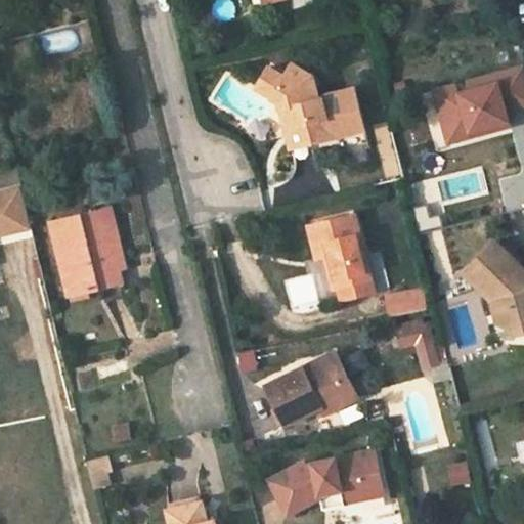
[(312,76),(291,63),(284,76),(268,68),(256,86),(280,103),(292,150),(365,133),(354,87),(317,96),(312,76)]
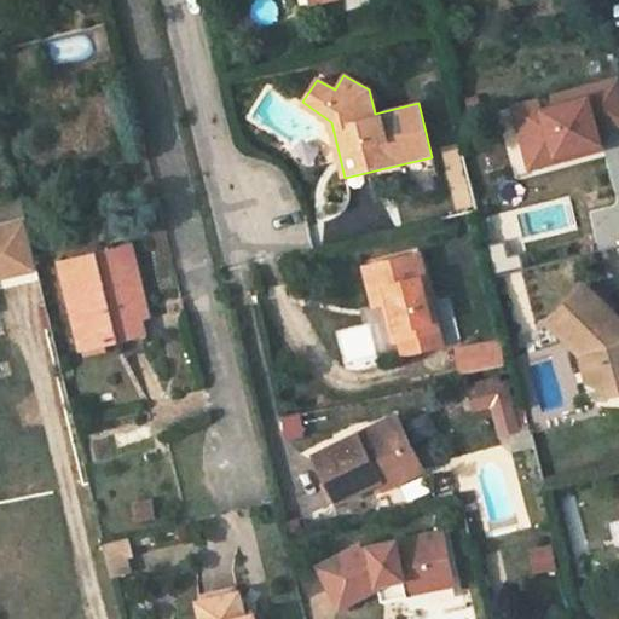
[(618,76),(553,96),(556,106),(541,111),(516,119),(528,157),(555,150),(559,161),(603,148),(599,132),(618,125),(618,76)]
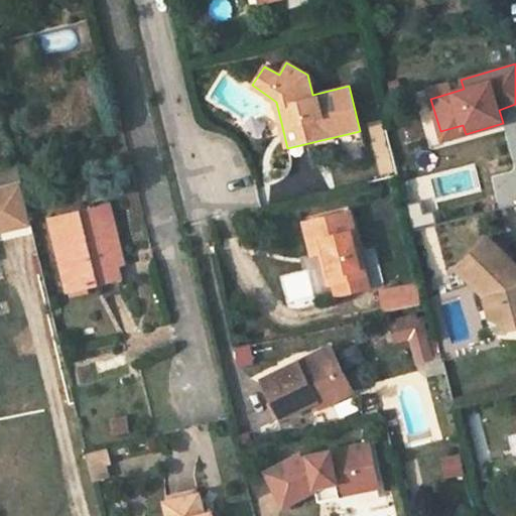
[(430,99),(450,93),(448,84),(428,90),(430,99)]
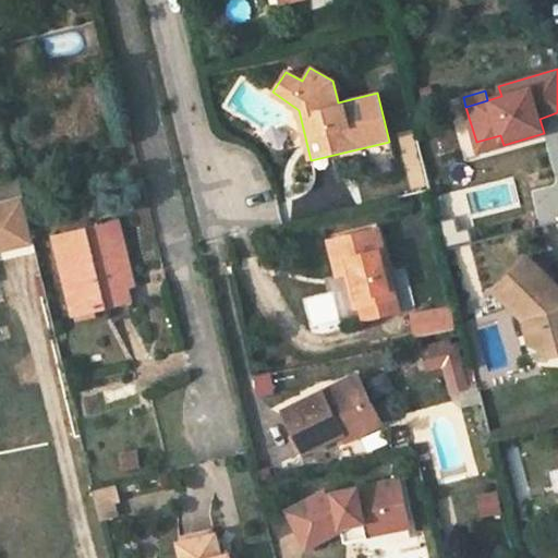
[(500,135),(476,142),(480,152),(504,145),(500,135)]
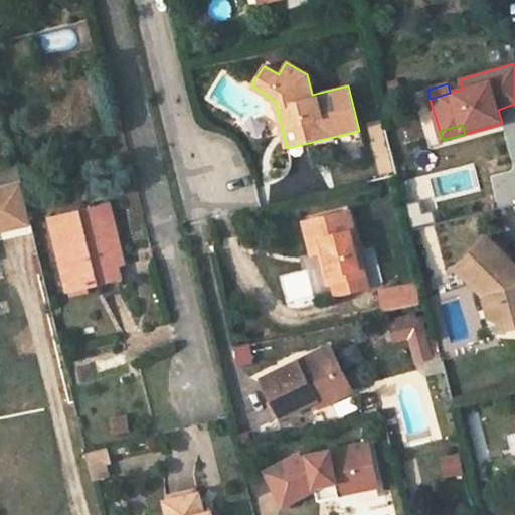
[(0,231),(30,224),(21,186),(0,191),(0,231)]
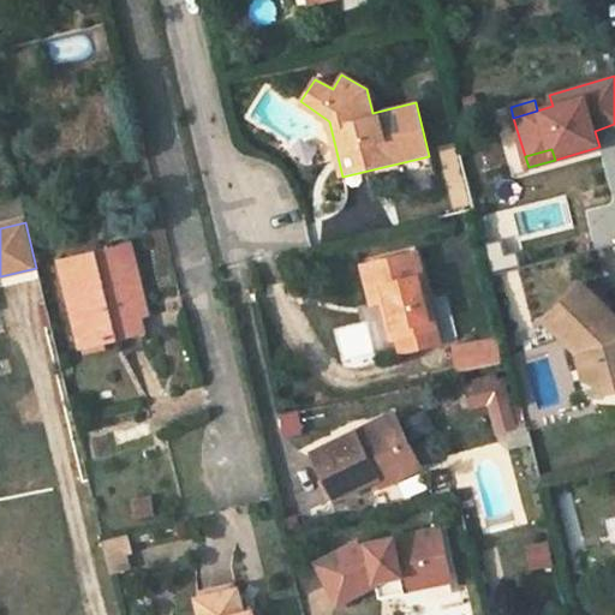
[(120,244),(137,316),(147,315),(130,242),(120,244)]
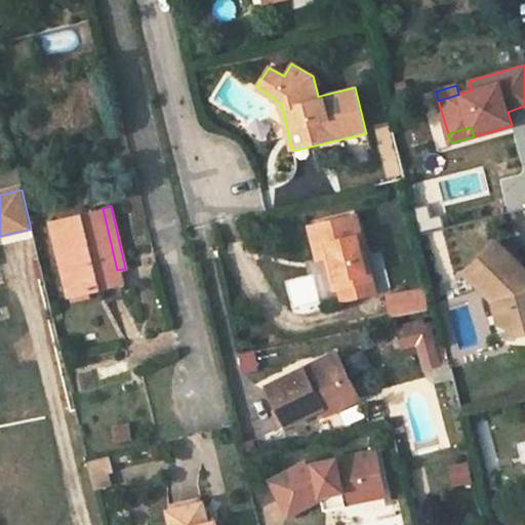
[(414,210),(421,237),(447,230),(444,215),(434,218),(431,206),(414,210)]
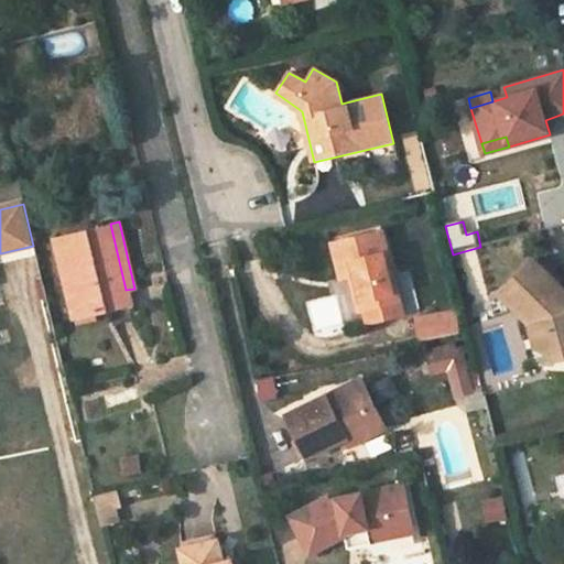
[(126,290),(110,224),(52,239),(73,321),(130,306),(126,290)]
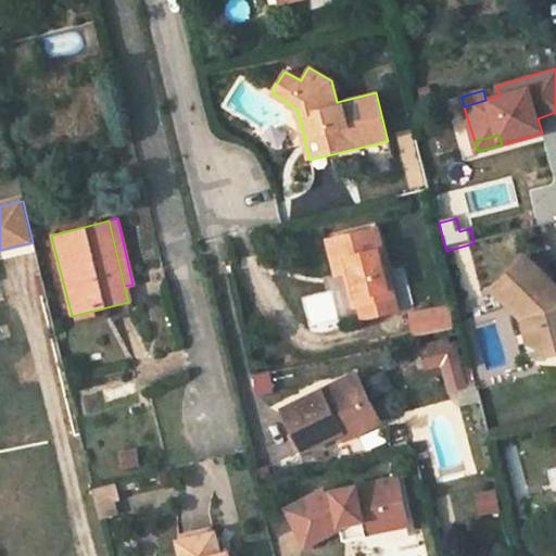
[(394,297),(377,227),(328,239),(337,274),(343,273),(351,270),(359,305),(394,297)]
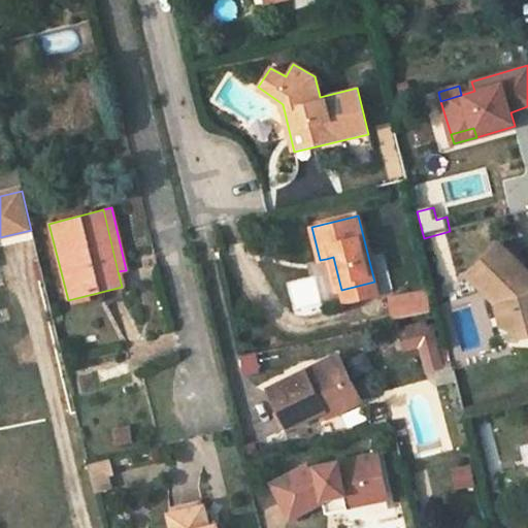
[(527,269),(501,243),(470,274),(497,300),(506,297),(513,325),(514,329),(527,334),(527,269)]
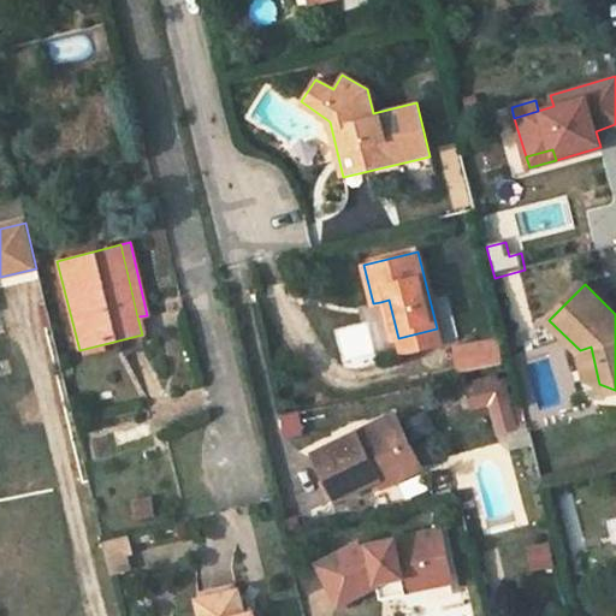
[(389,300),(380,302),(390,341),(398,338),(389,300)]
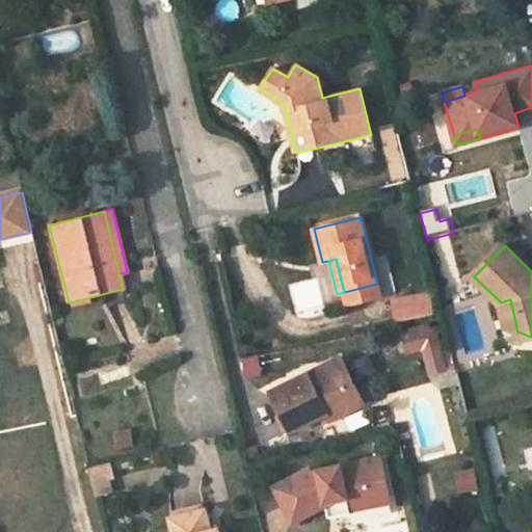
[(379,294),(377,284),(344,292),(346,301),(379,294)]
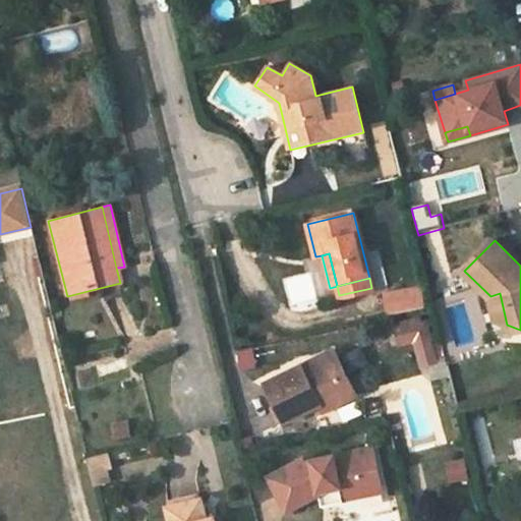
[(423,285),(385,294),(391,319),(429,308),(423,285)]
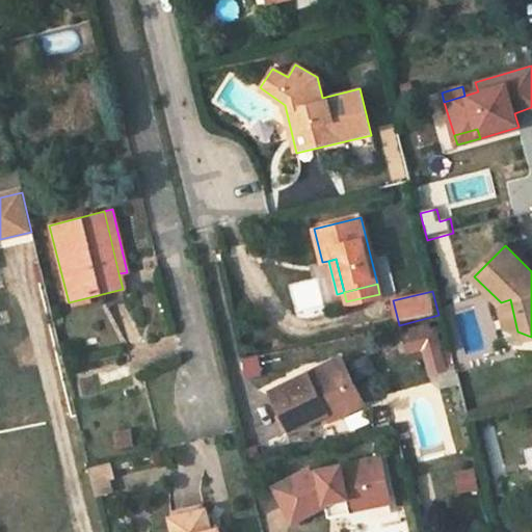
[(510,299),(501,302),(507,329),(516,327),(510,299)]
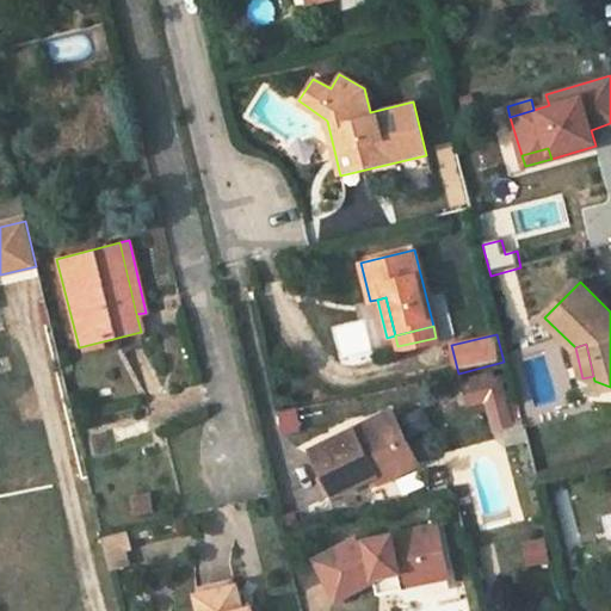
[(460,388),(464,403),(497,395),(492,380),(460,388)]
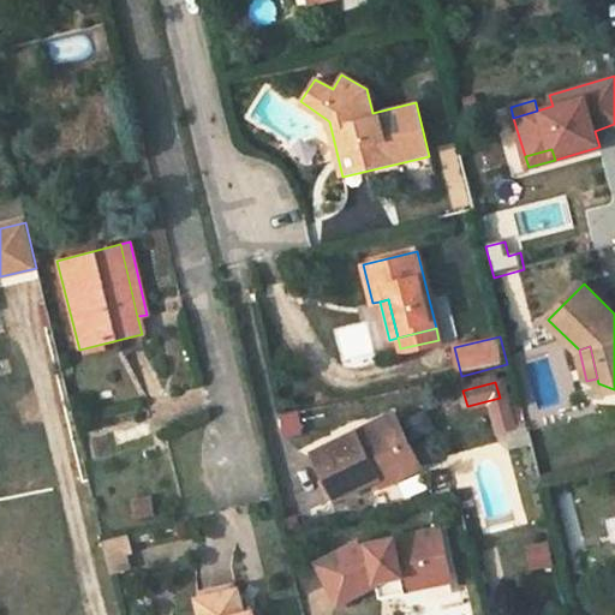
[(381,484),(417,467),(394,415),(314,453),(336,500),(377,479),(381,484)]
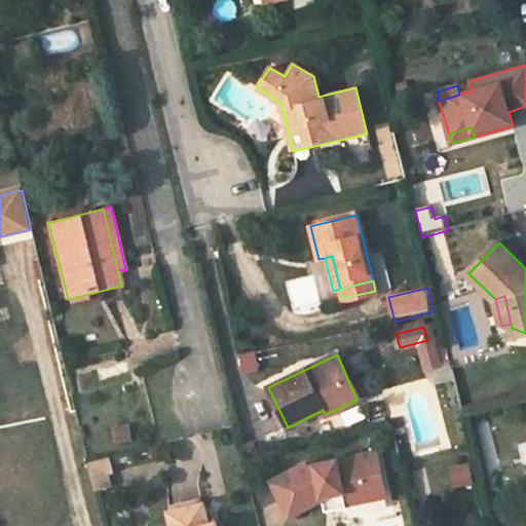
[(112,428),(115,444),(132,440),(128,424),(112,428)]
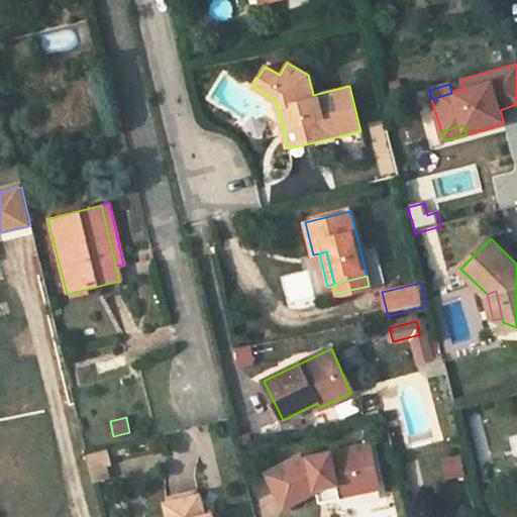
[(377,485),(369,447),(310,458),(310,460),(304,462),(301,457),(268,475),(285,509),(315,492),(317,492),(316,490),(336,486),(339,498),(359,493),(359,489),(377,485)]
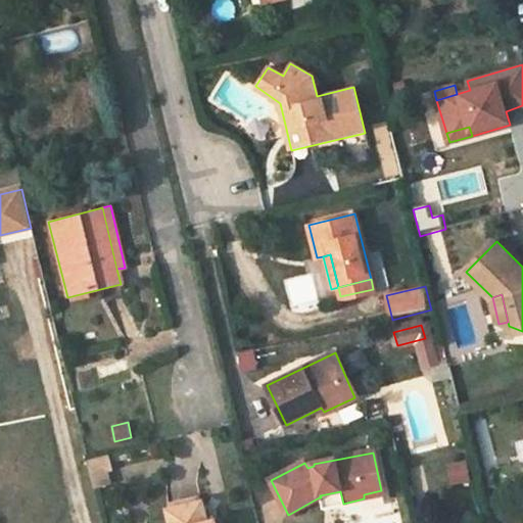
[(87,460),(94,486),(109,483),(106,470),(111,469),(107,455),(87,460)]
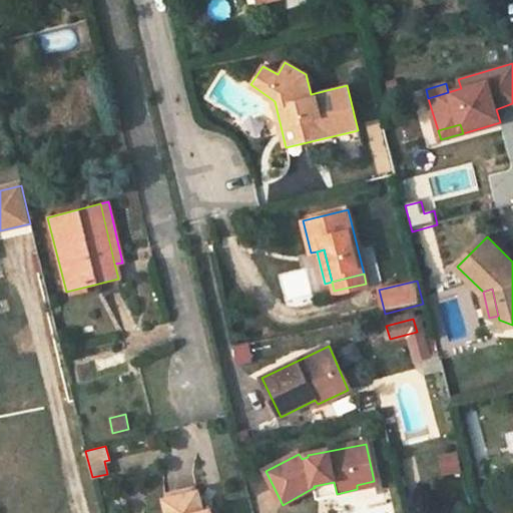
[(440,475),(462,474),(461,452),(439,453),(440,475)]
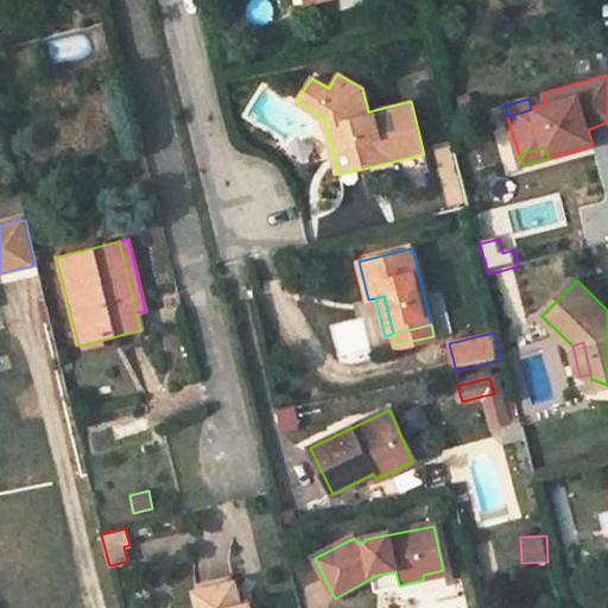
[(443,570),(423,575),(423,580),(444,576),(443,570)]
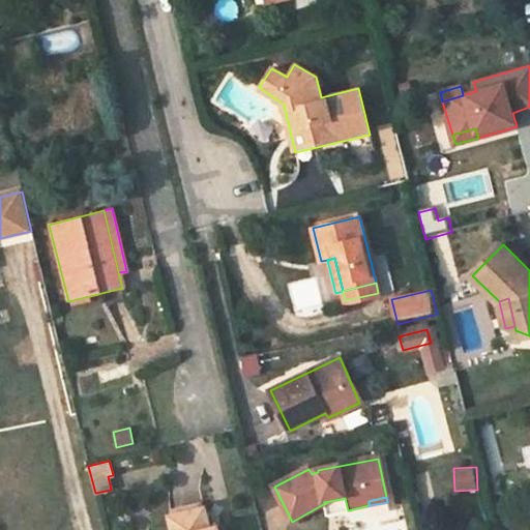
[(348,510),(345,498),(324,502),(325,504),(323,504),(326,519),(349,514),(348,510)]
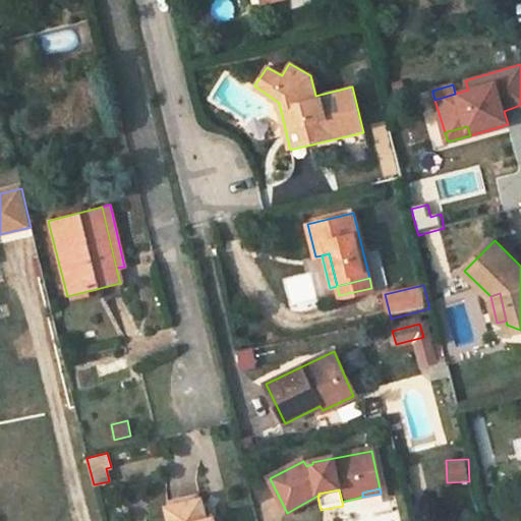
[(171,520),(212,520),(212,519),(207,520),(201,500),(169,508),(171,520)]
